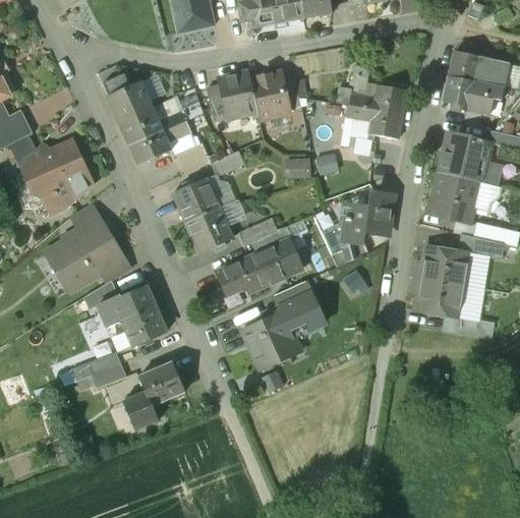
[(170,0),(178,33),(213,24),(207,0),(170,0)]
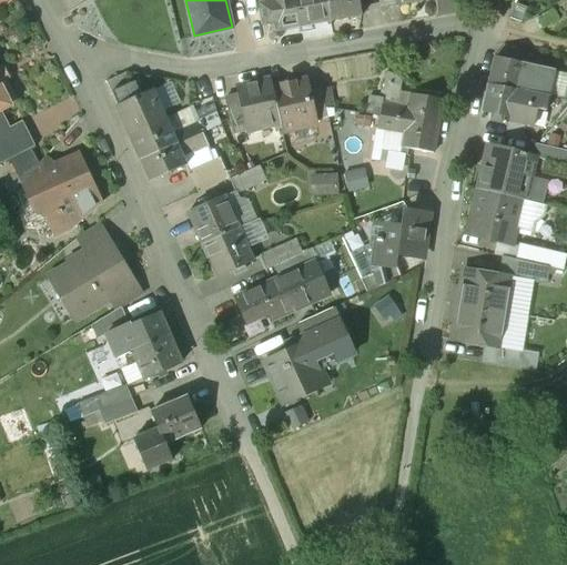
[(272,0),(272,1),(260,3),(263,23),(275,21),(276,29),(331,19),(327,0),(272,0)]
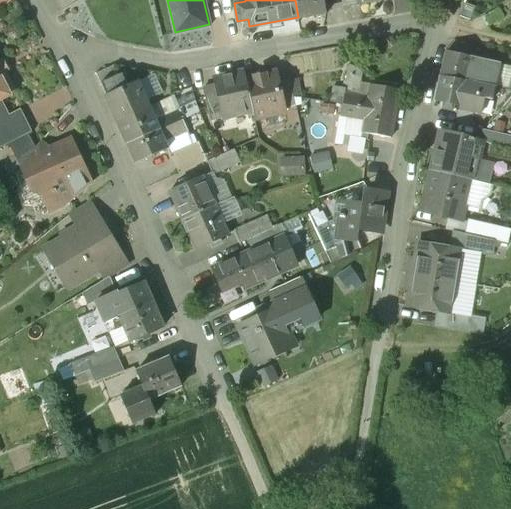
[(295,0),(298,17),(327,12),(324,0),(295,0)]
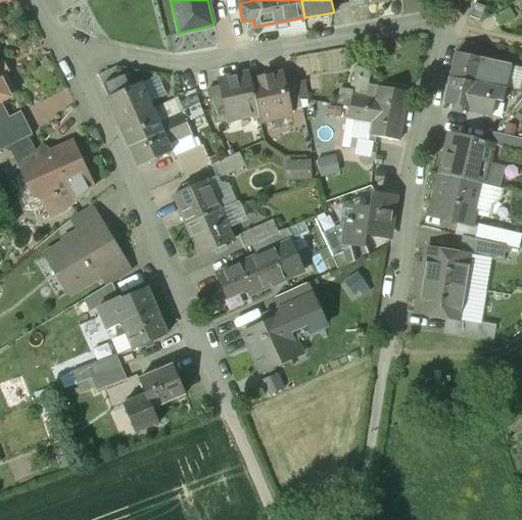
[(511,62),(457,50),(451,76),(491,84),(506,85),(511,62)]
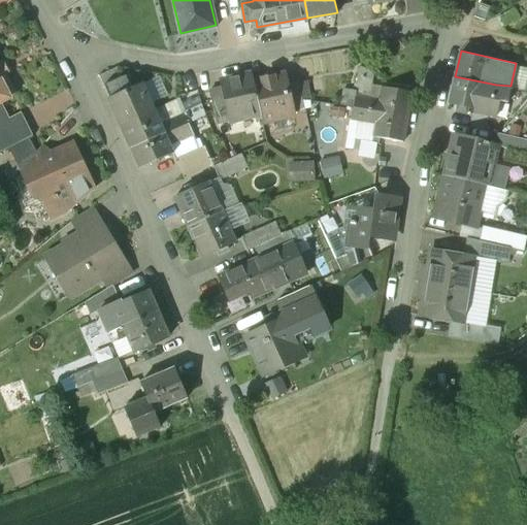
[(0,63),(3,62),(0,56),(0,130),(3,129),(0,124),(10,119),(1,100),(19,91),(8,71),(4,73),(0,65),(0,63)]
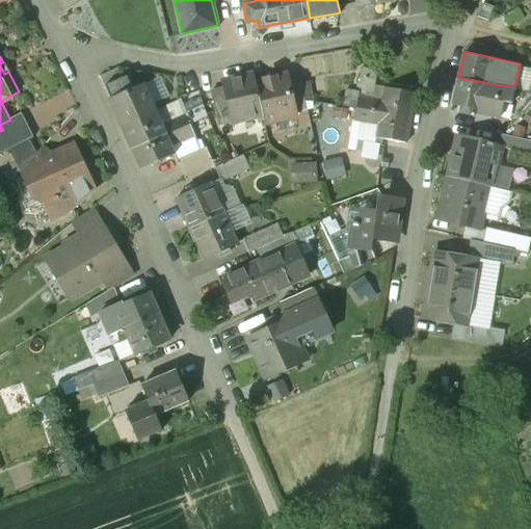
[(254,72),(223,78),(226,86),(233,120),(263,113),(256,81),(254,72)]
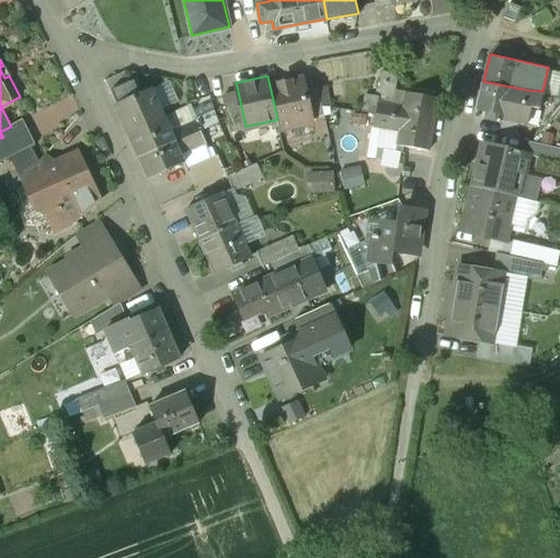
[(301,78),(270,86),(277,120),(280,128),(311,122),(310,116),(304,89),(301,78)]
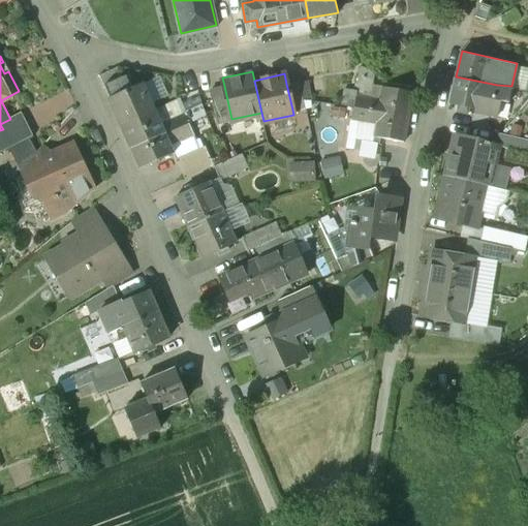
[(497,85),(456,76),(449,101),(459,103),(458,110),(468,112),(469,105),(476,107),(476,110),(497,115),(500,100),(508,102),(511,86),(497,85)]
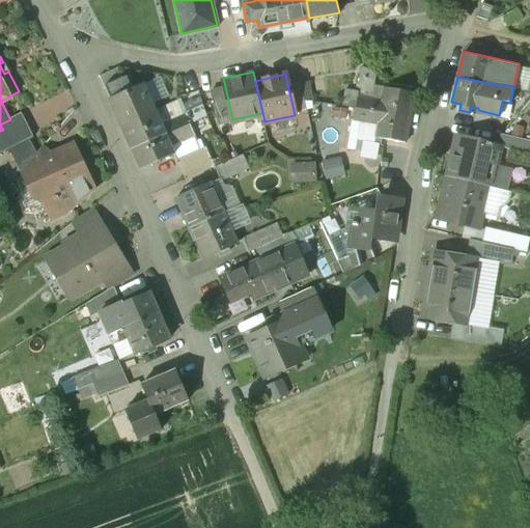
[(301,81),(287,84),(294,110),(306,107),(301,81)]
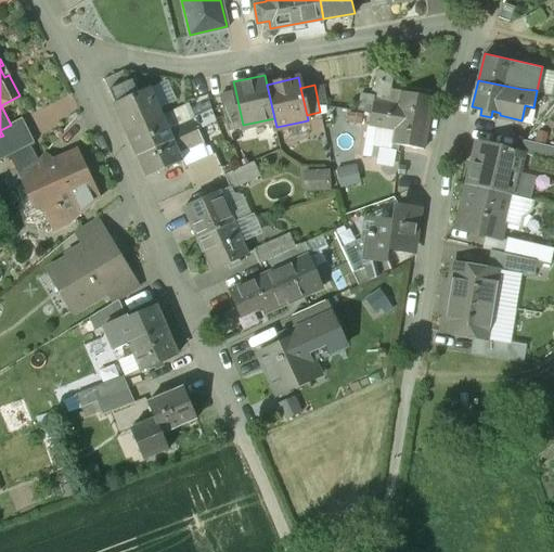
[(151,87),(115,102),(127,129),(162,114),(151,87)]
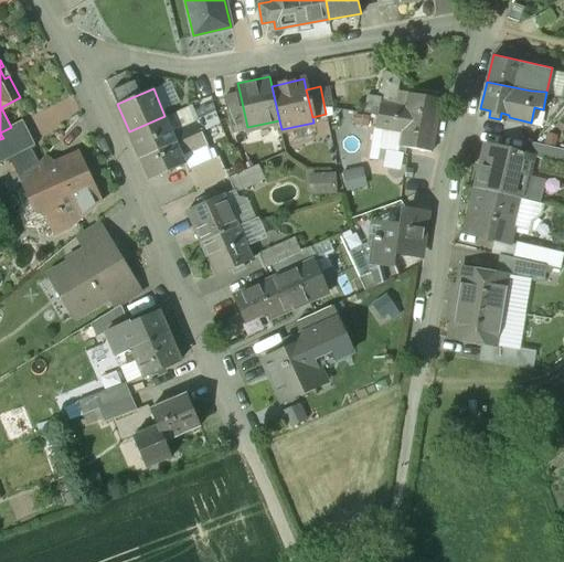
[(442,97),(411,91),(408,105),(405,118),(437,124),(442,97)]
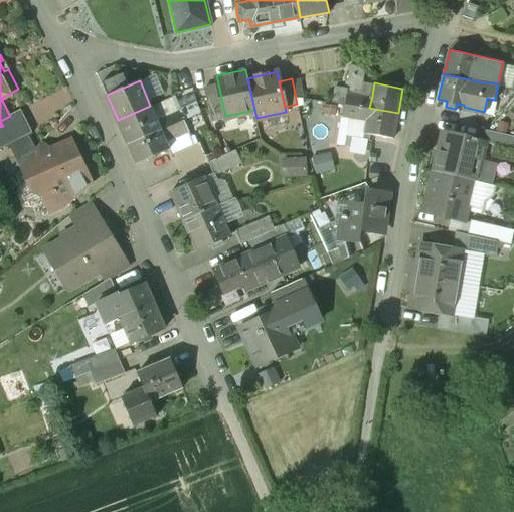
[(218,83),(206,87),(212,119),(225,116),(218,83)]
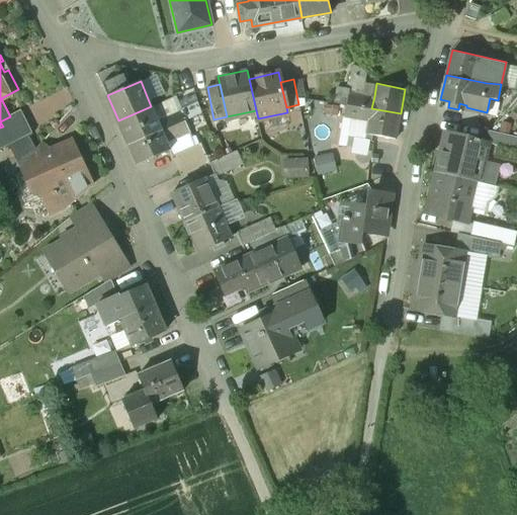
[(374,96),(350,91),(347,104),(371,108),(374,96)]
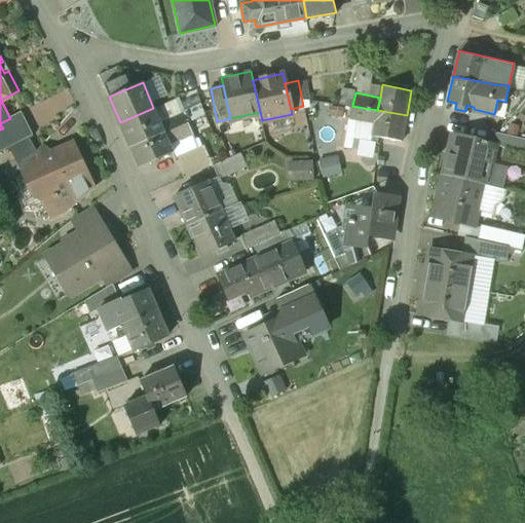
[(201,104),(184,112),(187,120),(205,113),(201,104)]
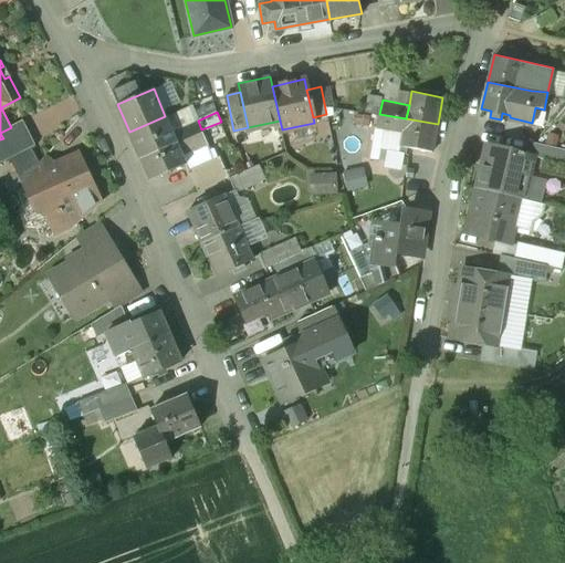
[(406,118),(379,114),(377,127),(404,132),(406,118)]
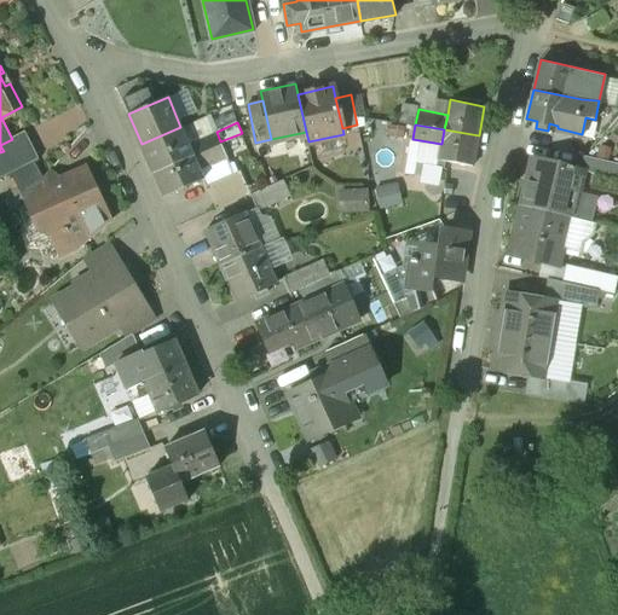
[(180,127),(142,144),(154,173),(195,155),(207,150),(221,143),(220,141),(217,132),(189,144),(180,127)]
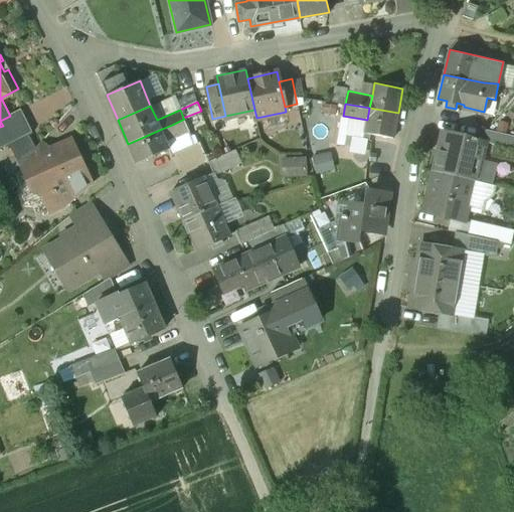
[(398,113),(369,108),(367,120),(365,132),(393,137),(398,113)]
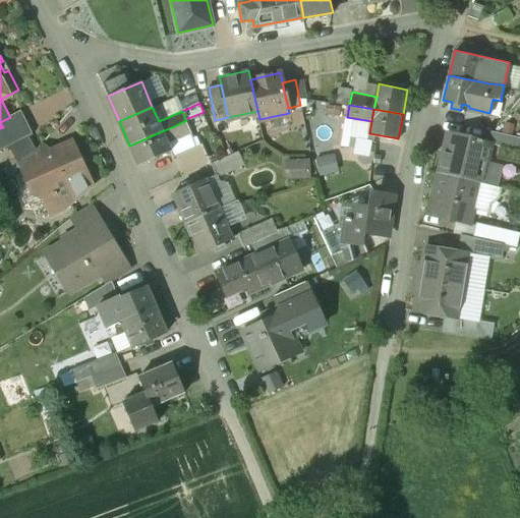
[(10,117),(0,122),(3,127),(11,144),(29,134),(35,131),(23,110),(10,117)]
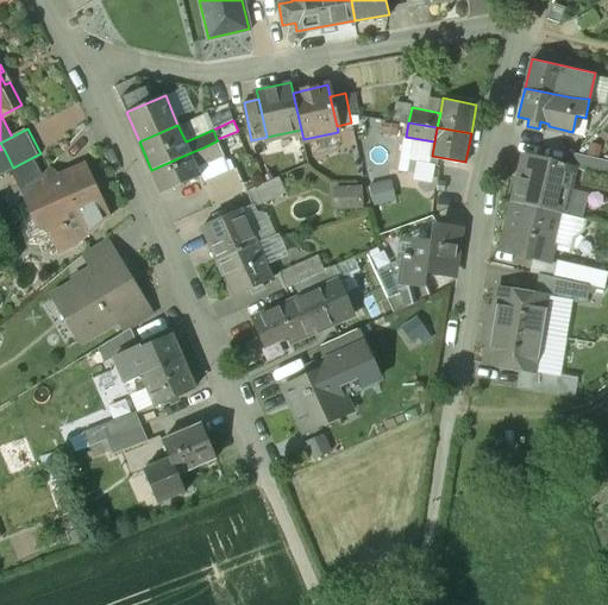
[(218,140),(204,147),(208,158),(211,161),(224,155),(218,140)]
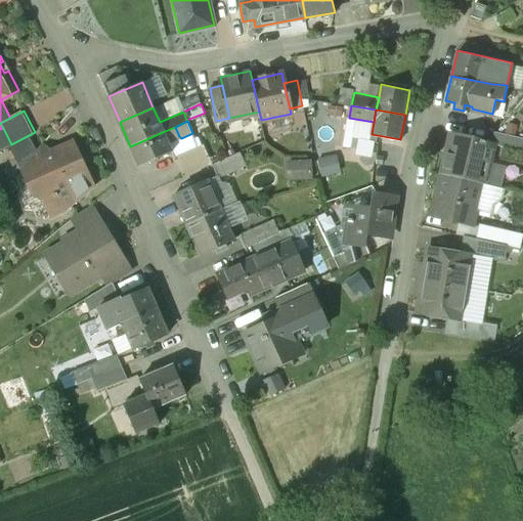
[(175,127),(165,131),(169,140),(179,136),(175,127)]
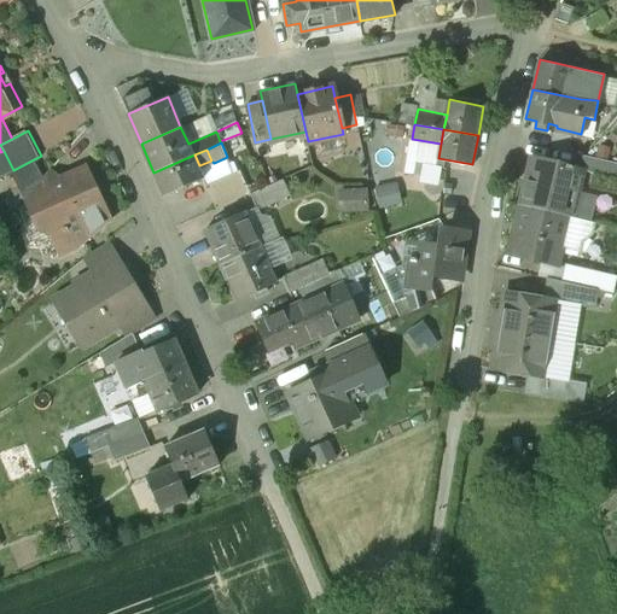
[(4,151),(0,152),(0,176),(10,173),(13,170),(4,151)]
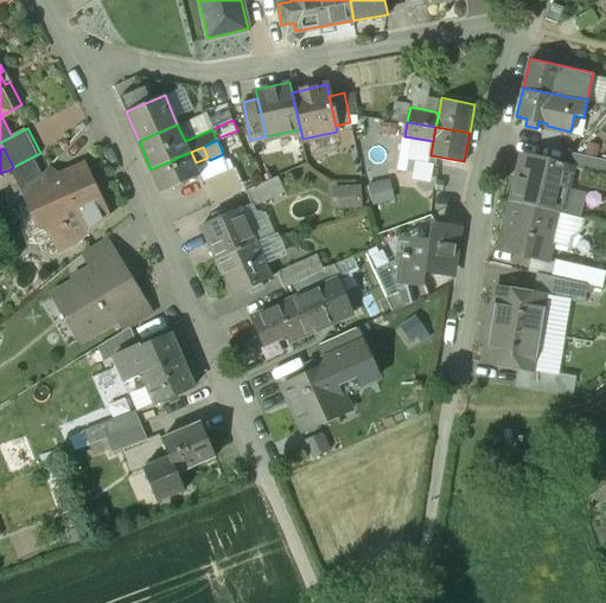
[(605,158),(566,149),(562,162),(573,165),(573,166),(605,173),(605,158)]
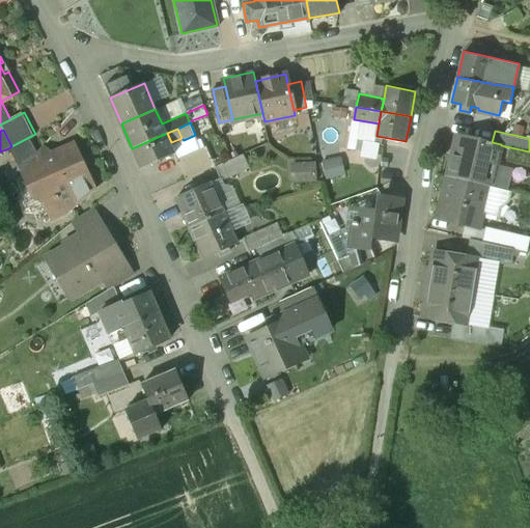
[(167,133),(132,148),(140,167),(175,153),(171,142),(167,133)]
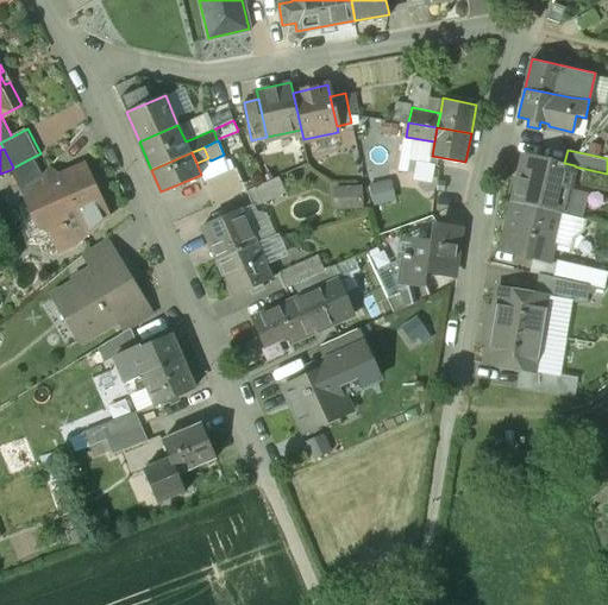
[(564,163),(525,153),(514,200),(563,212),(565,212),(575,166),(575,165),(564,163)]
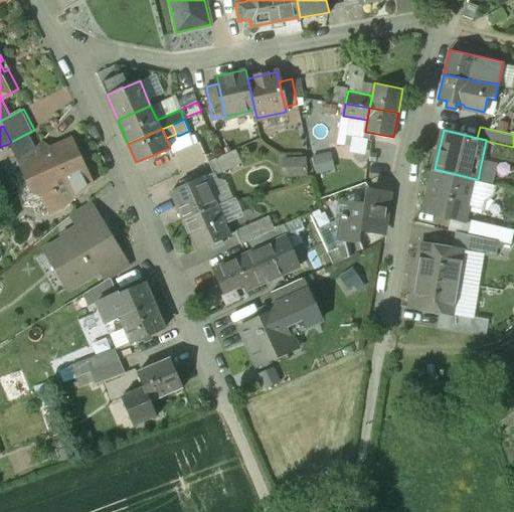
[(12,175),(14,173),(35,148),(28,133),(11,142),(8,144),(13,155),(2,168),(12,175)]
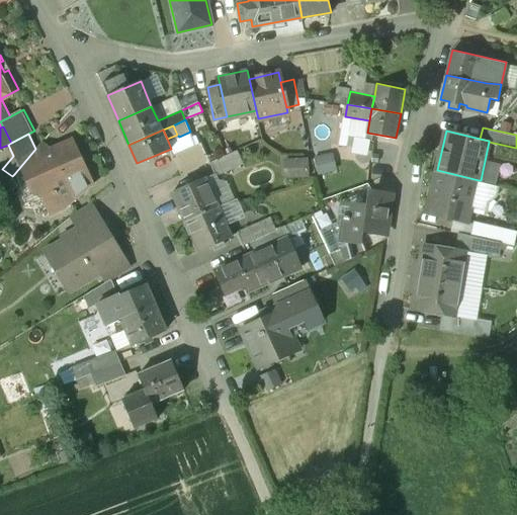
[(35,149),(14,174),(19,186),(16,192),(22,206),(32,205),(34,212),(46,208),(49,216),(67,208),(94,184),(73,138),(50,147),(42,140),(35,149)]
